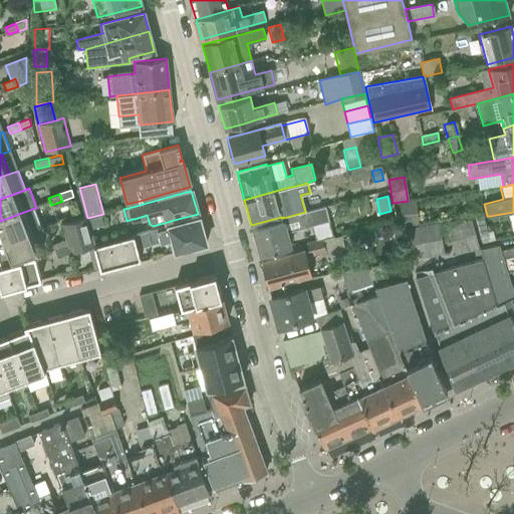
[(414,200),(399,203),(400,206),(403,227),(415,224),(418,224),(414,201),(414,200)]
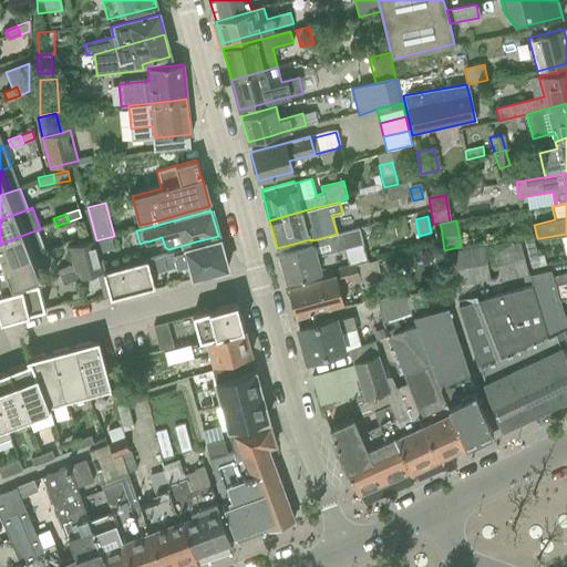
[(337,234),(312,240),(313,244),(278,253),(286,282),(321,272),(317,257),(363,245),(359,228),(337,234)]
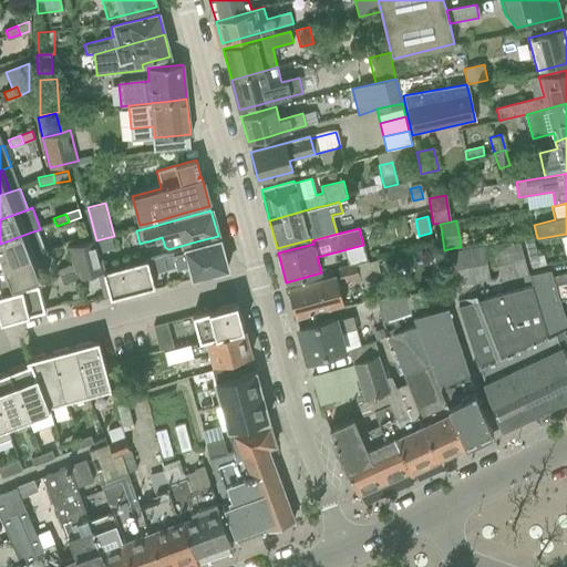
[(27,234),(0,244),(0,268),(34,255),(43,251),(35,233),(35,230),(27,234)]
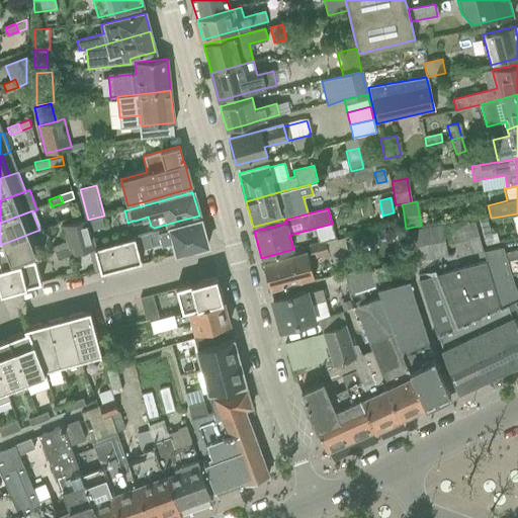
[(487,219),(479,221),(486,245),(493,243),(487,219)]
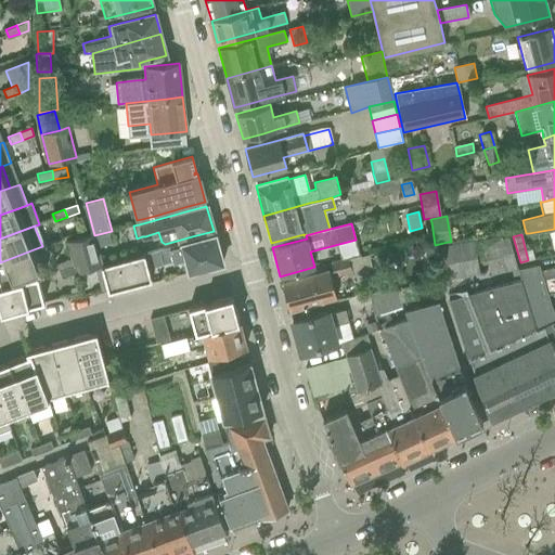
[(147,253),(146,254),(150,268),(152,268),(157,266),(183,259),(186,273),(202,270),(222,263),(221,261),(215,235),(193,241),(179,245),(155,252),(153,252),(150,253),(147,253)]
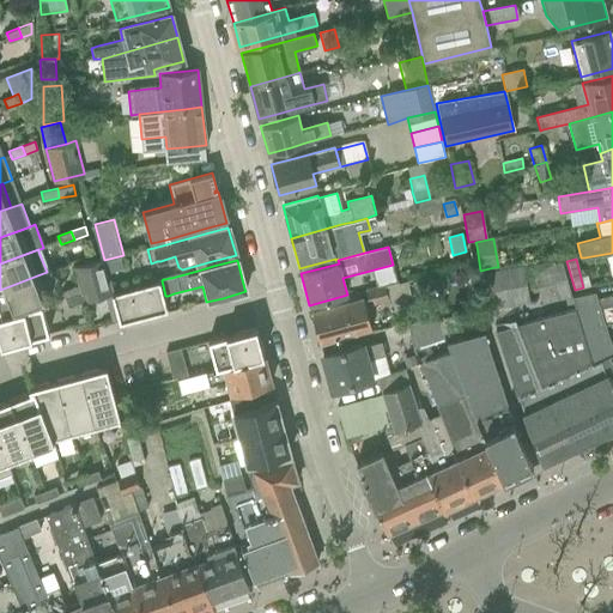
[(111,293),(103,261),(74,269),(79,285),(82,295),(85,293),(87,301),(111,293)]
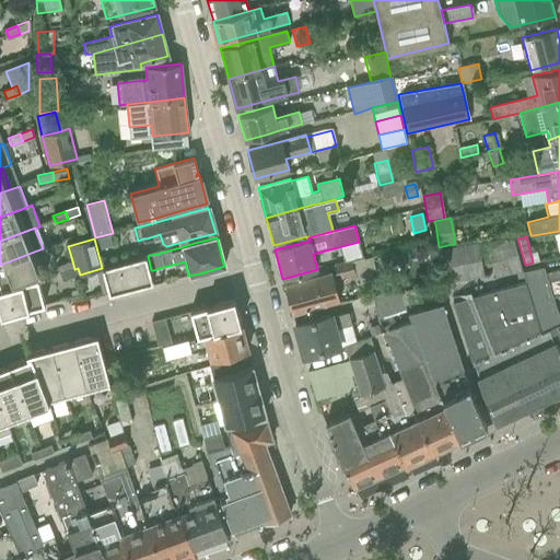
[(475,245),(438,252),(443,281),(482,275),(480,264),(506,259),(510,275),(515,273),(516,279),(523,278),(514,242),(508,243),(475,247),(475,245)]
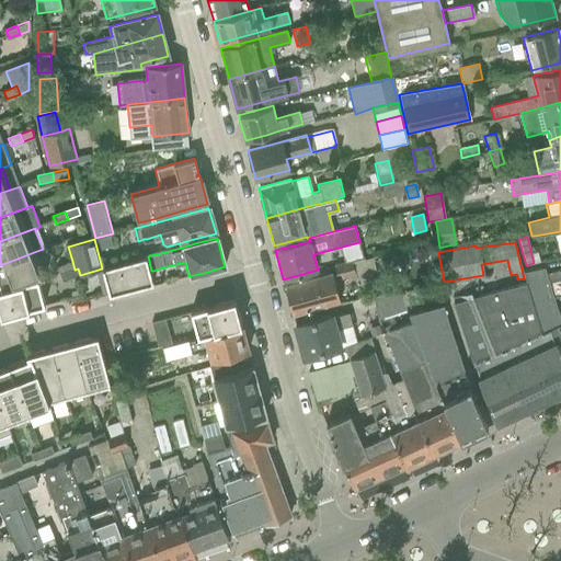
[(0,265),(0,287),(1,289),(43,273),(34,252),(0,265)]
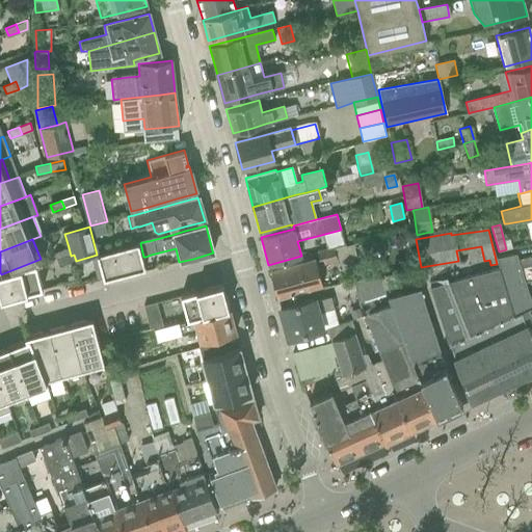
[(97,255),(104,280),(144,268),(138,244),(97,255)]
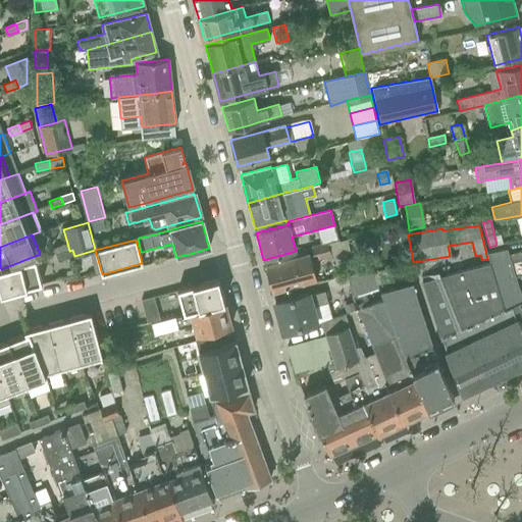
[(67,243),(53,249),(55,255),(67,251),(69,251),(67,243)]
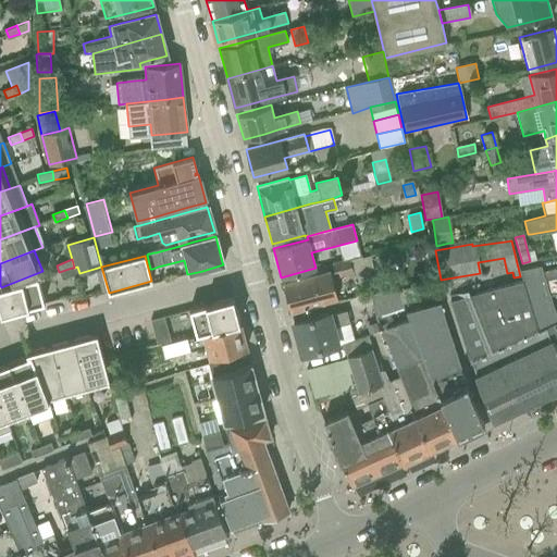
[(350,274),(347,261),(329,265),(333,279),(350,274)]
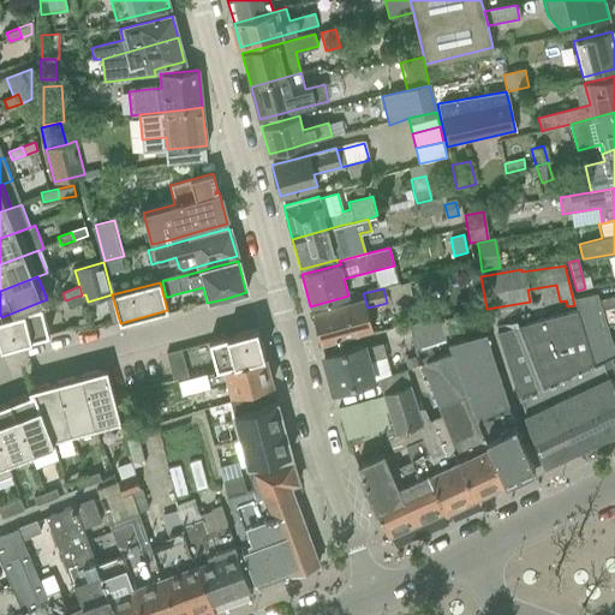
[(597,293),(573,298),(577,310),(595,366),(599,364),(610,358),(614,356),(614,353),(607,326),(607,324),(614,323),(614,322),(614,306),(605,309),(604,304),(601,305),(597,293)]
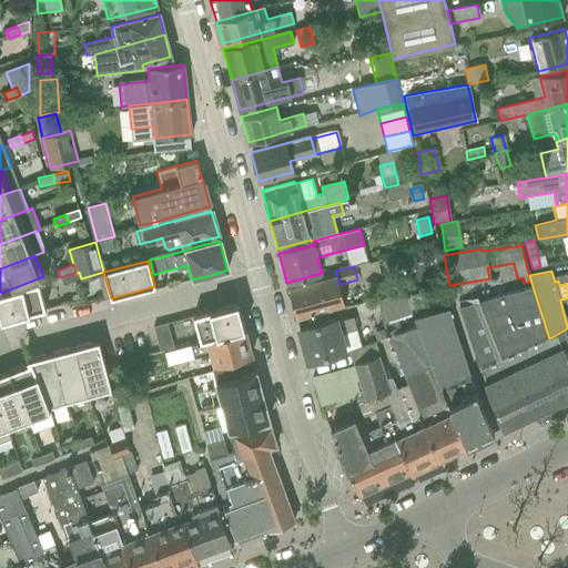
[(73,273),(60,277),(62,283),(63,285),(75,281),(73,273)]
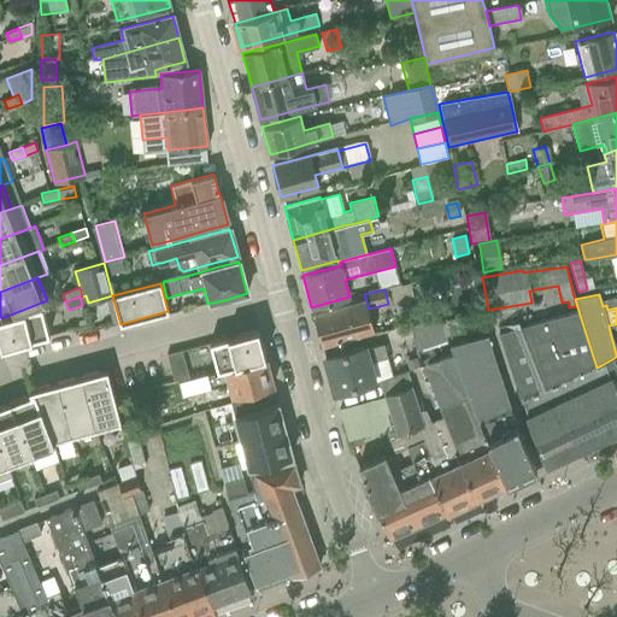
[(47,300),(1,318),(0,318),(0,346),(1,348),(48,336),(41,309),(48,306),(47,300)]
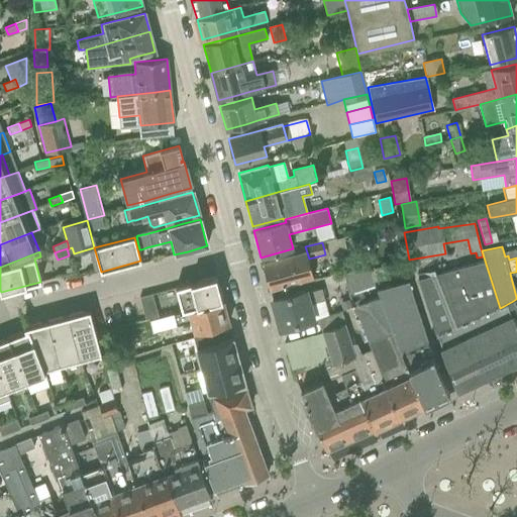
[(306,251),(263,264),(270,291),(302,282),(302,281),(314,278),(309,259),(306,251)]
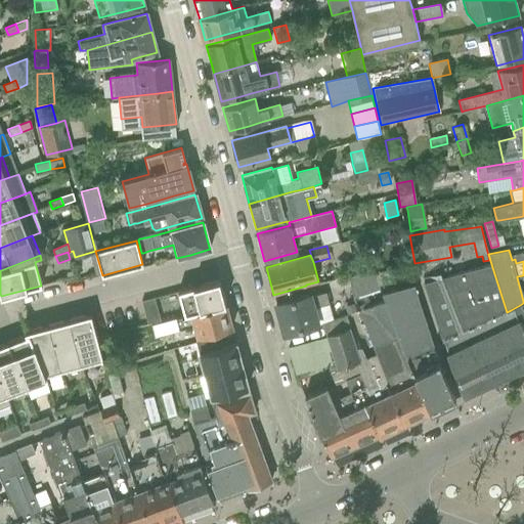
[(491,264),(470,270),(485,315),(513,373),(523,366),(523,332),(523,331),(523,330),(518,320),(523,317),(523,312),(521,307),(511,310),(507,312),(491,264)]
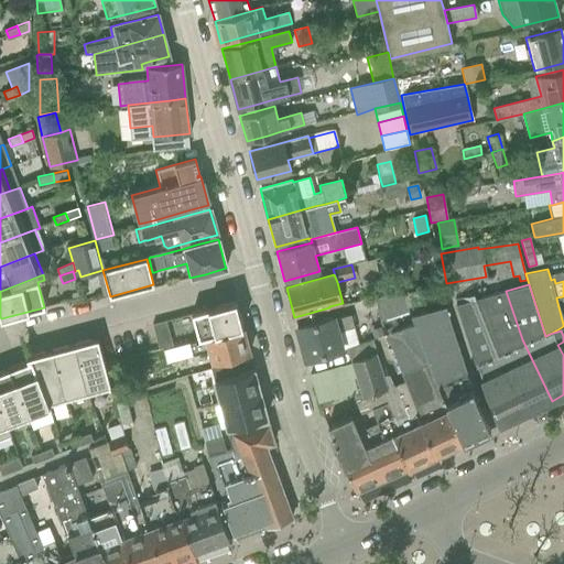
[(421,291),(403,294),(407,306),(424,303),(421,291)]
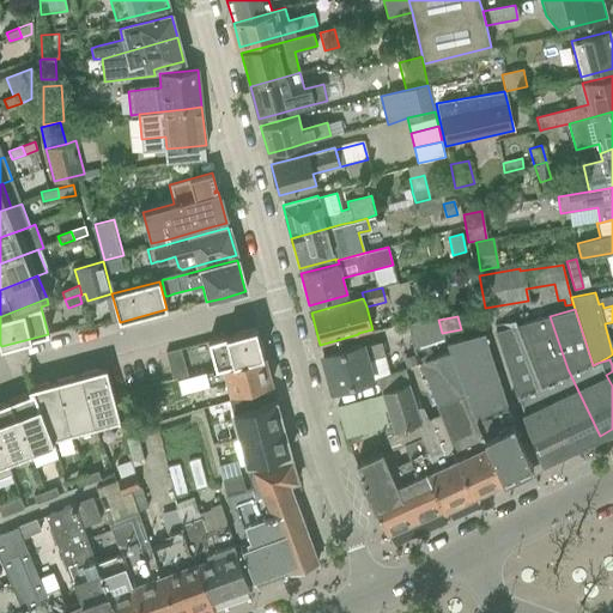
[(550,316),(525,323),(544,389),(572,449),(600,436),(568,369),(550,316)]
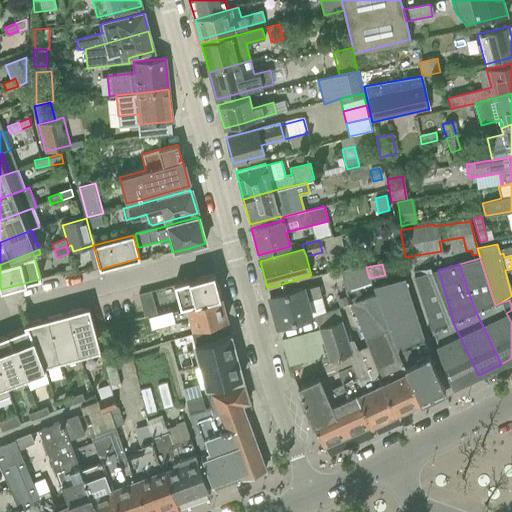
[(365,267),(340,271),(345,291),(365,284),(367,284),(370,283),(369,278),(366,267),(365,267)]
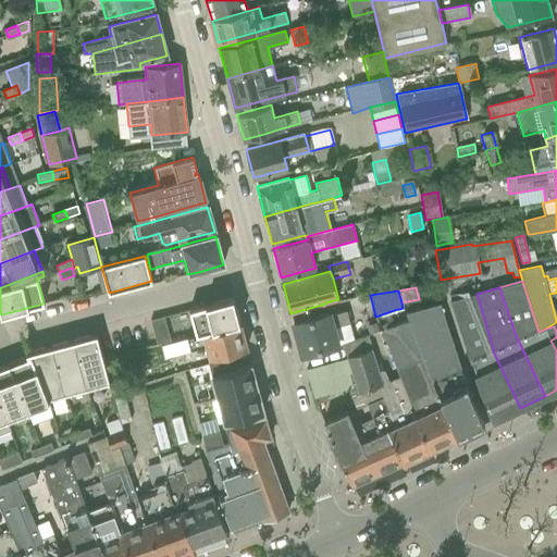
[(494,354),(477,294),(449,300),(479,388),(478,388),(493,421),(520,408),(494,354)]
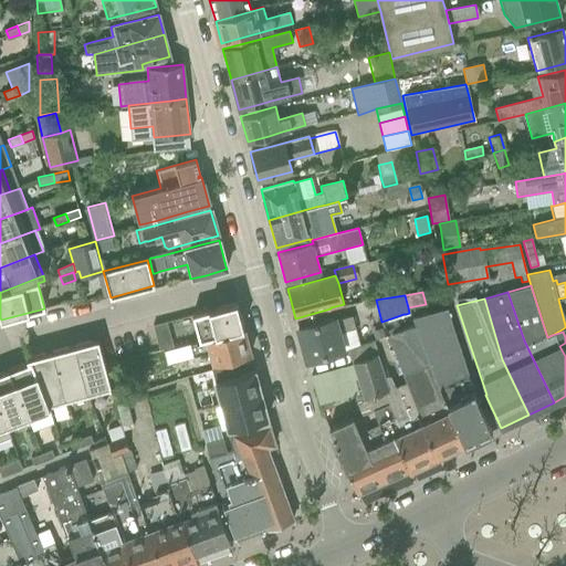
[(192,315),(199,341),(243,328),(237,303),(192,315)]
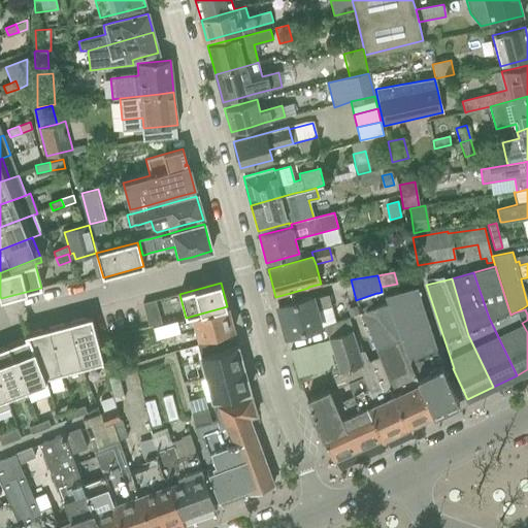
[(405,350),(419,383),(433,415),(458,404),(442,369),(417,288),(384,296),(387,303),(405,350)]
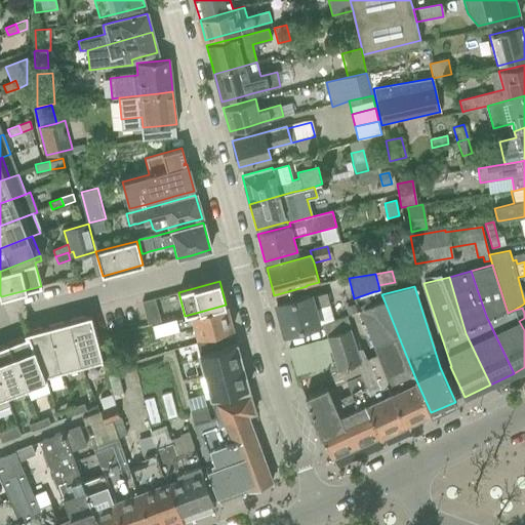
[(310,295),(276,305),(284,334),(304,329),(318,325),(318,324),(333,320),(326,293),(310,297),(310,295)]
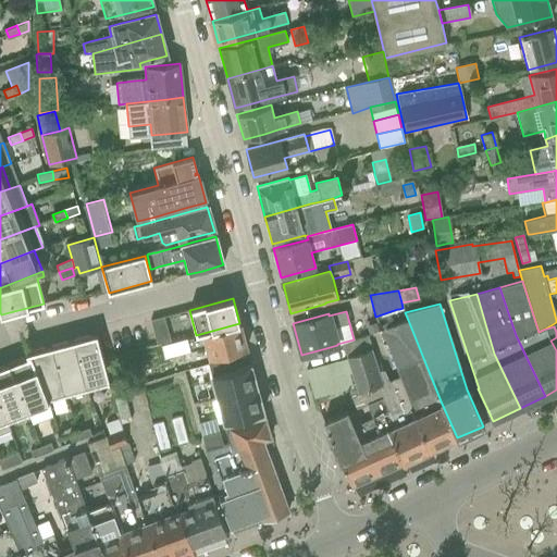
[(382,329),(381,330),(399,376),(399,378),(416,417),(431,449),(457,438),(457,437),(442,404),(428,369),(408,320),(382,329)]
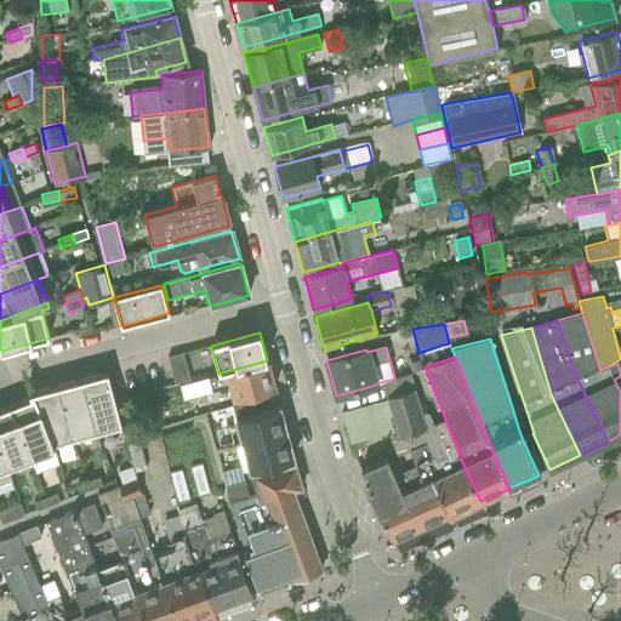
[(267,360),(218,374),(208,377),(211,391),(228,386),(232,400),(274,388),(267,360)]
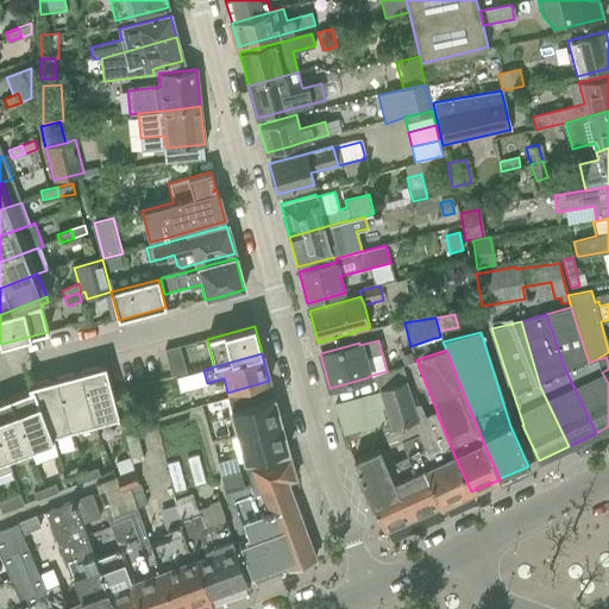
[(410,353),(401,356),(403,365),(413,363),(410,353)]
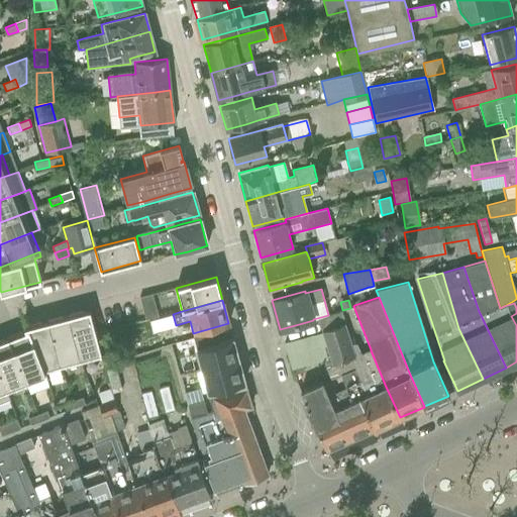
[(68,316),(79,359),(101,353),(95,333),(89,310),(68,316)]
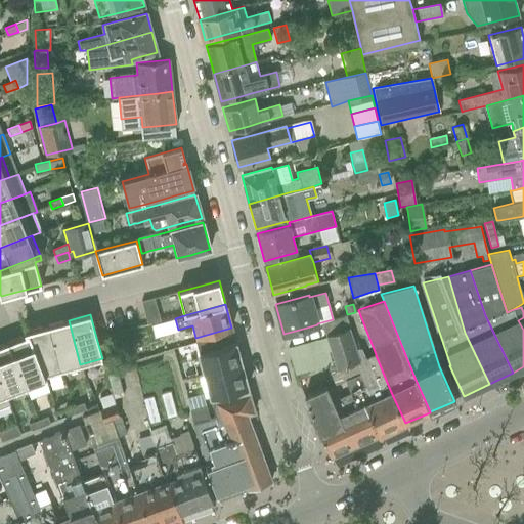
[(47,326),(59,370),(80,364),(69,320),(47,326)]
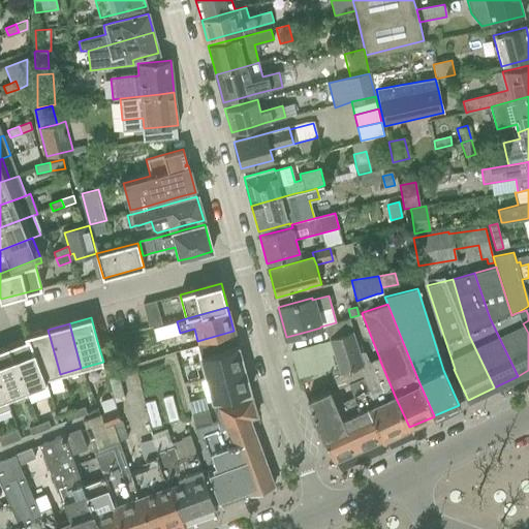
[(27,335),(44,378),(60,374),(48,330),(27,335)]
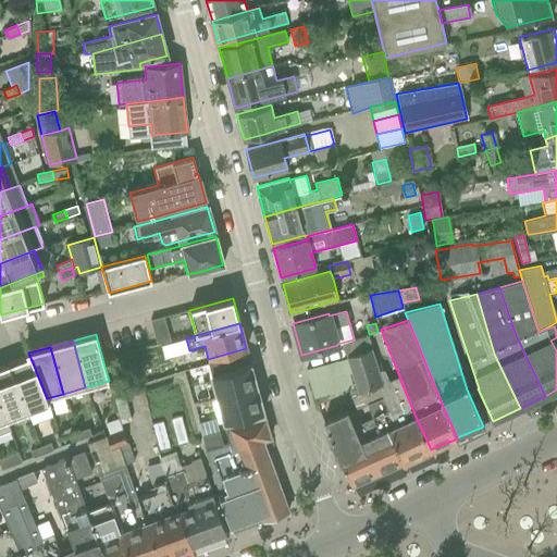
[(348,357),(359,391),(376,385),(382,383),(378,372),(371,350),(348,357)]
